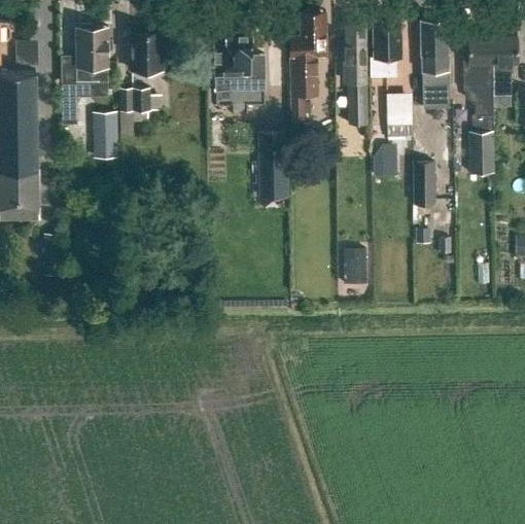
[(327,53),(329,51),(328,45),(326,43),(326,15),(316,15),(313,13),(310,13),(307,15),(302,15),(303,39),(291,39),(292,135),(305,135),(305,96),(317,96),(317,58),(327,58),(327,53)]
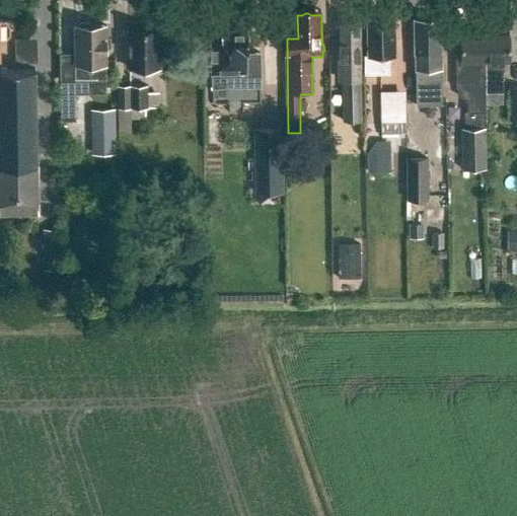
[(443,53),(442,53),(442,21),(417,21),(417,56),(418,56),(418,105),(444,105),(443,53)]
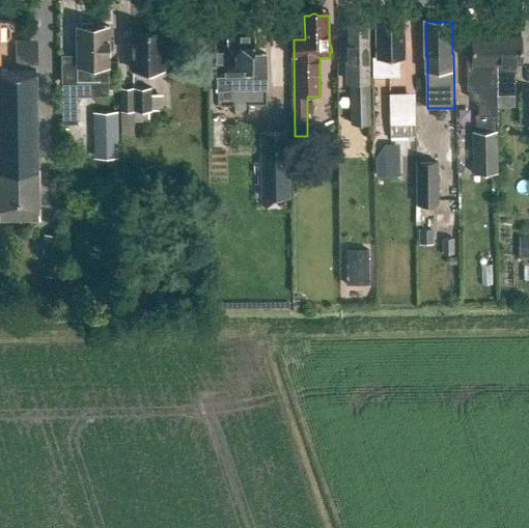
[(0,44),(7,44),(11,38),(11,29),(6,24),(0,24),(0,44)]
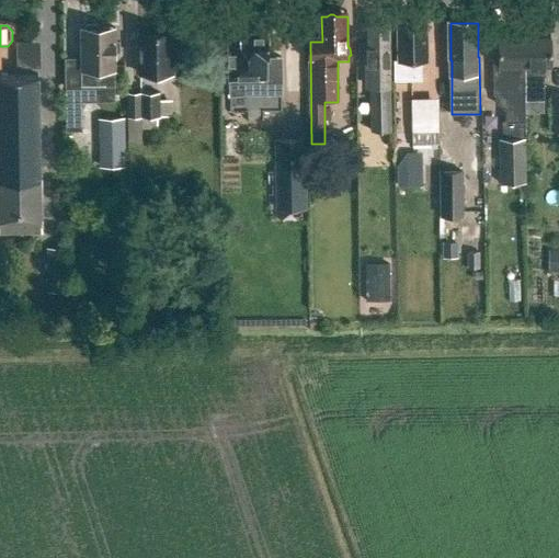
[(371,27),(371,52),(367,52),(367,68),(373,68),(374,134),(390,134),(389,67),(390,67),(390,27),(387,27),(384,25),(377,25),(374,27),(371,27)]
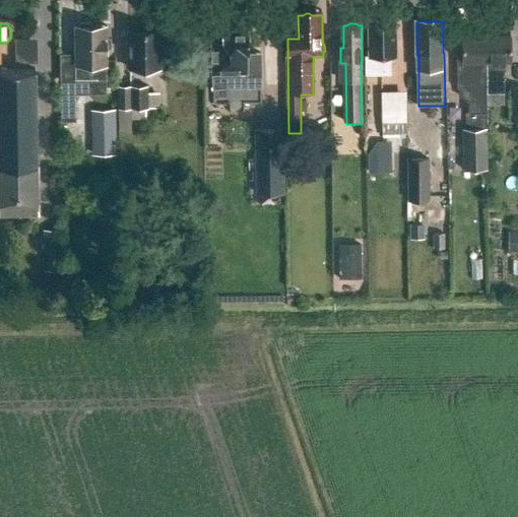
[(396,23),(370,24),(371,60),(379,59),(379,74),(392,73),(391,59),(397,59),(396,23)]
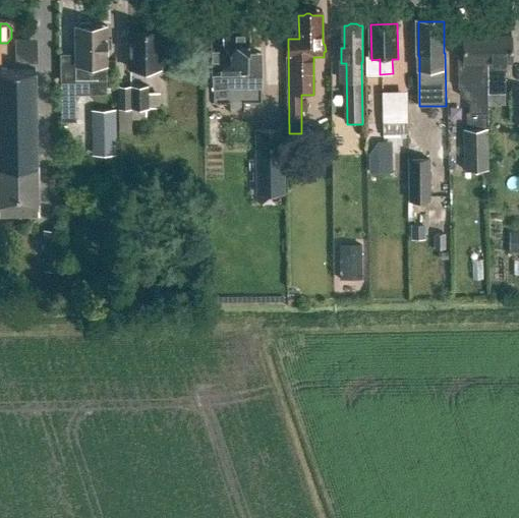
[(79,30),(76,30),(76,82),(99,81),(99,67),(108,67),(108,29),(93,30),(90,26),(81,26),(79,30)]
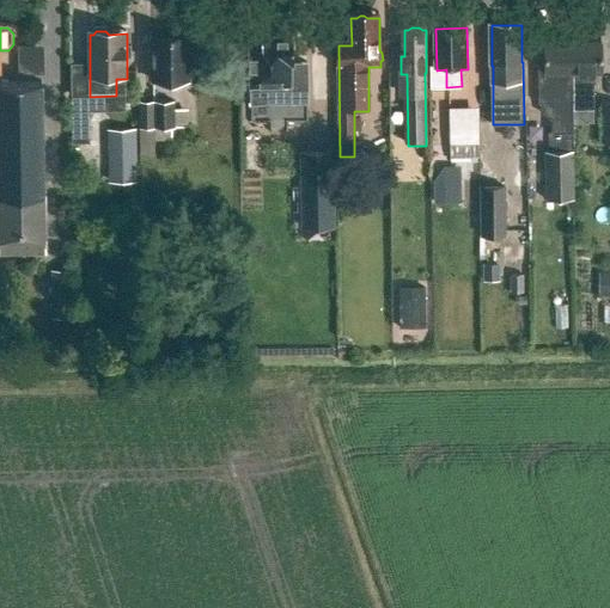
[(251,97),(251,105),(279,105),(306,104),(306,96),(306,88),(306,66),(293,66),(293,41),(274,41),(274,38),(268,38),(266,36),(258,36),(255,38),(250,38),(251,87),(251,97)]
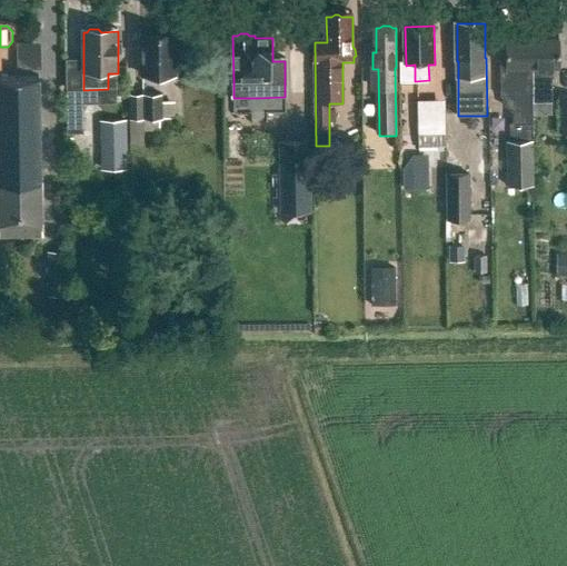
[(175,78),(175,75),(178,71),(178,65),(175,62),(175,37),(171,37),(168,35),(160,35),(158,37),(142,37),(143,79),(153,79),(153,85),(163,85),(163,79),(175,78)]
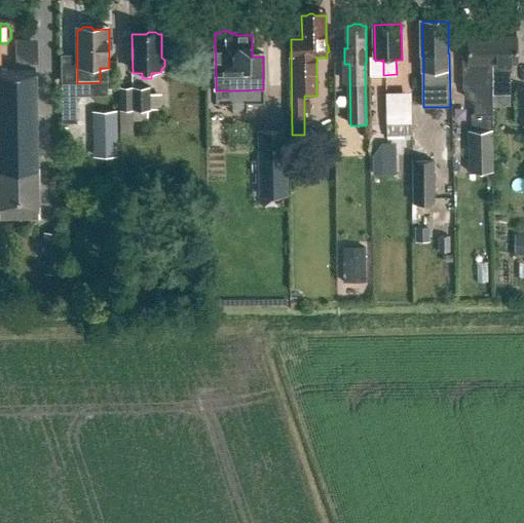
[(11,39),(10,65),(33,65),(33,39),(11,39)]
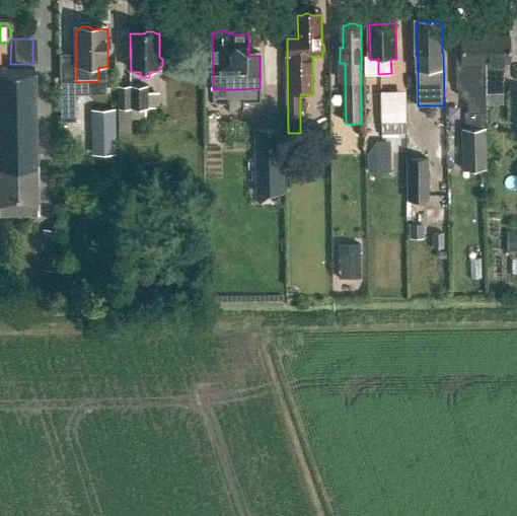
[(487,99),(487,95),(487,39),(462,39),(462,59),(457,59),(458,91),(459,91),(460,99),(468,103),(468,115),(465,115),(466,131),(462,131),(463,171),(488,171),(487,99)]
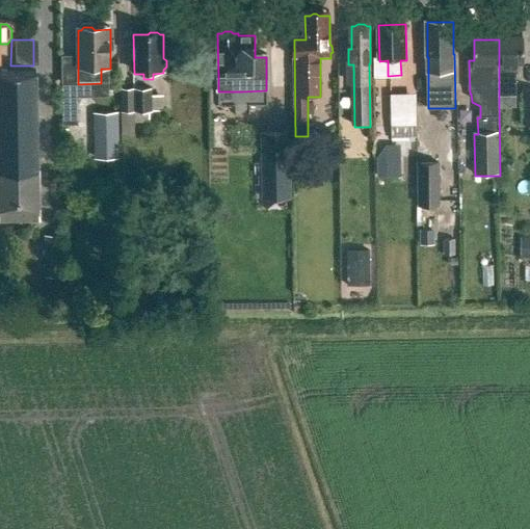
[(499,40),(499,98),(518,98),(518,71),(514,71),(514,67),(524,65),(524,40),(499,40)]
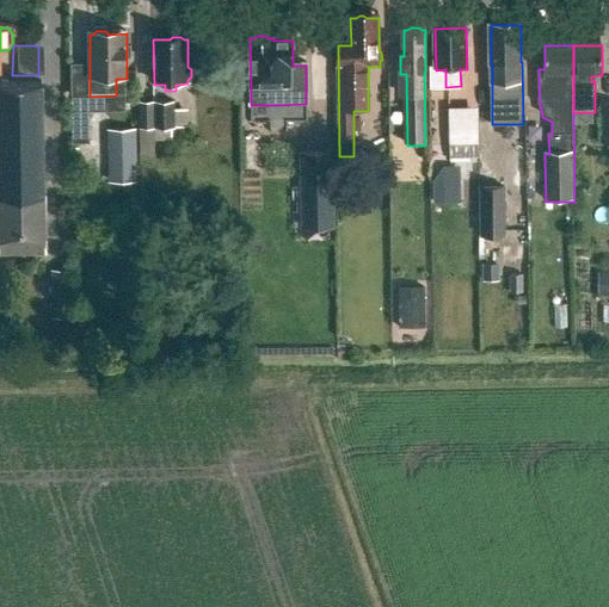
[(388,73),(389,100),(400,99),(398,73),(388,73)]
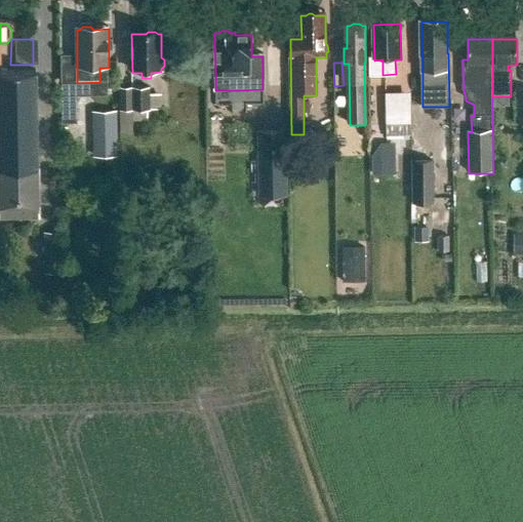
[(0,221),(40,221),(39,169),(38,169),(37,74),(0,74),(0,221)]
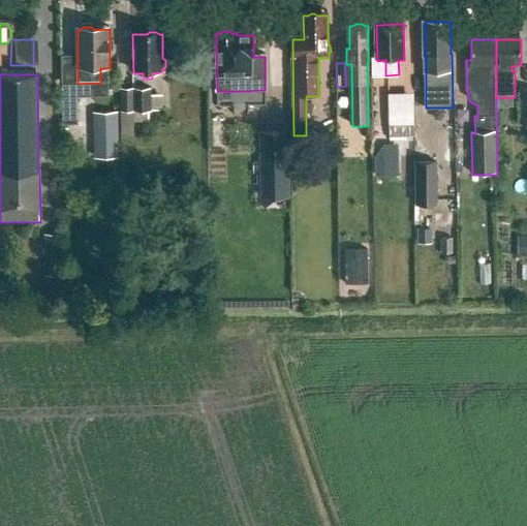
[(152,90),(121,90),(121,136),(134,135),(134,124),(149,124),(149,113),(163,113),(162,97),(152,97),(152,90)]
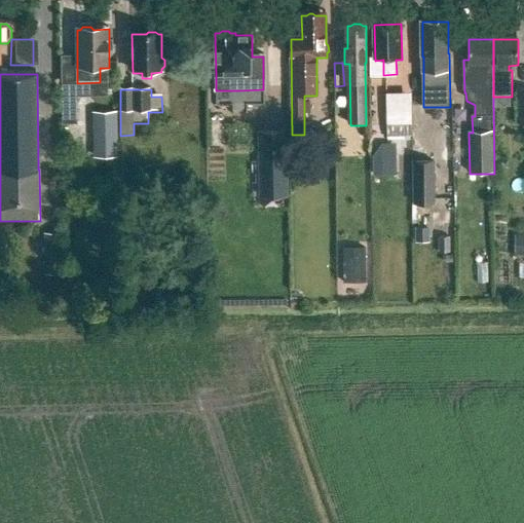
[(408,137),(406,92),(381,94),(382,138),(408,137)]
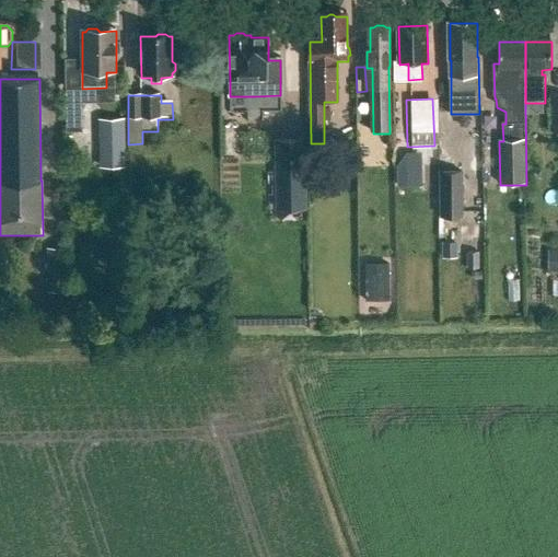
[(126,169),(125,120),(100,120),(101,170),(126,169)]
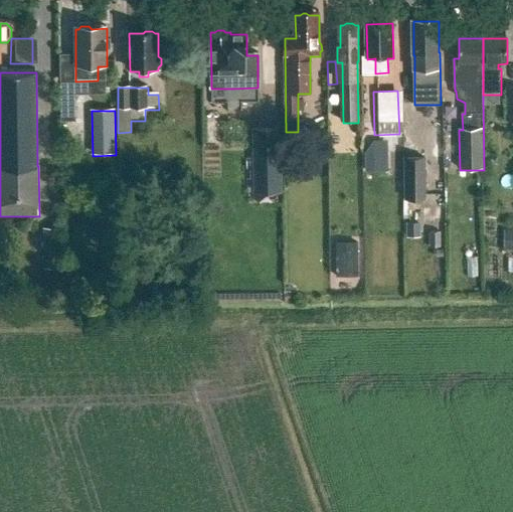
[(363,171),(386,171),(386,141),(363,141),(363,171)]
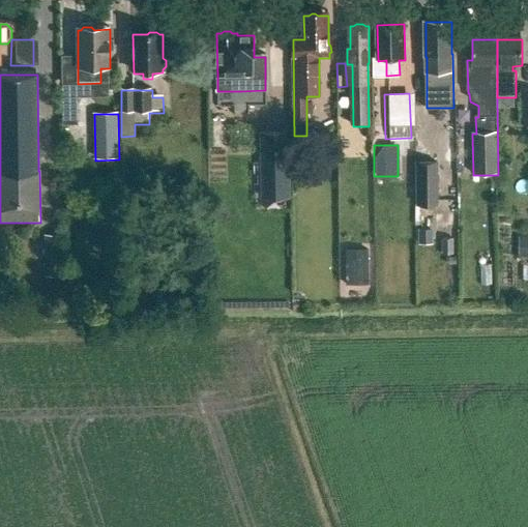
[(438,207),(438,164),(416,165),(416,207),(438,207)]
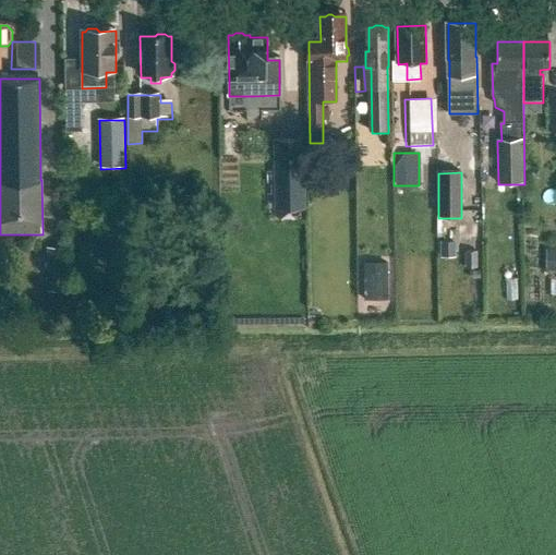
[(275,182),(276,210),(306,210),(306,182),(275,182)]
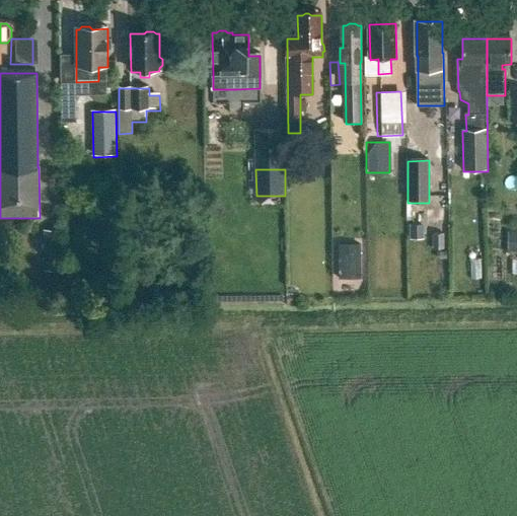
[(411,227),(411,241),(425,241),(425,226),(411,227)]
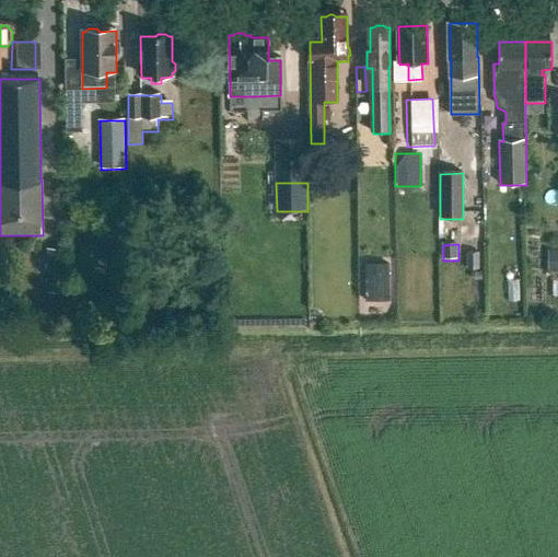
[(48,251),(48,294),(64,294),(64,251),(48,251)]
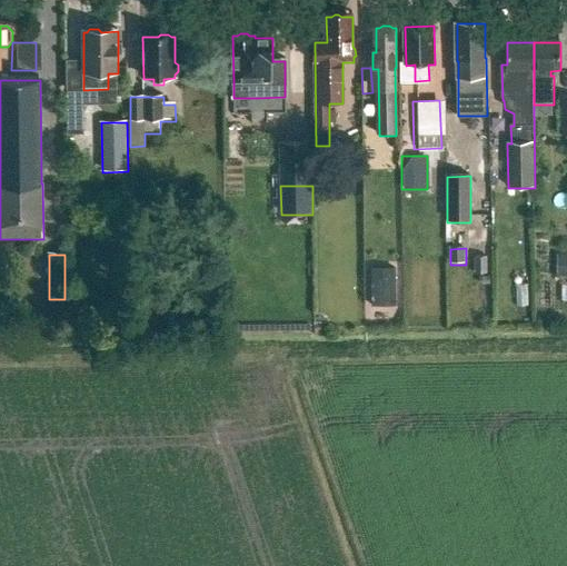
[(476,259),(476,276),(488,276),(488,258),(476,259)]
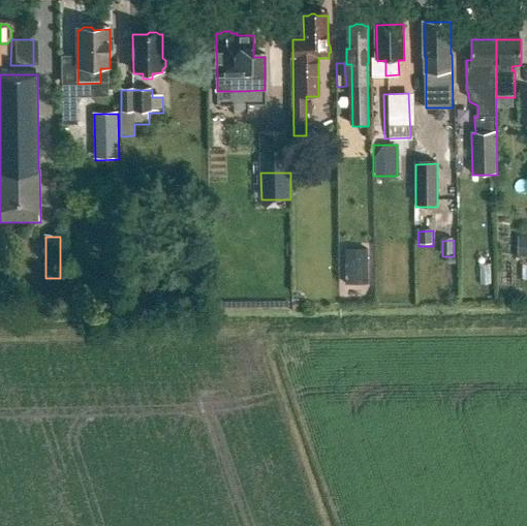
[(368,251),(345,251),(346,287),(369,287),(368,251)]
